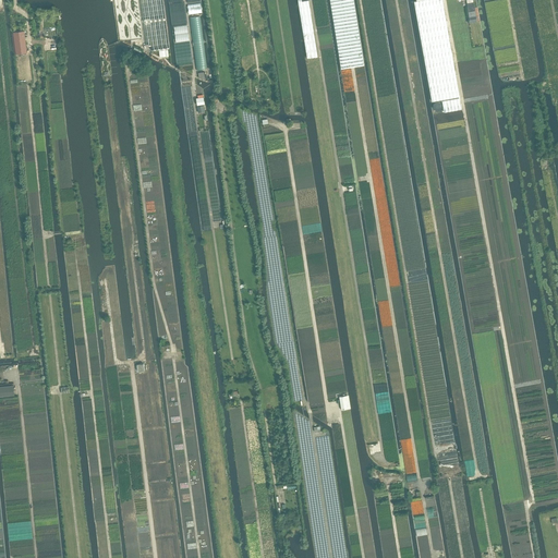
[(301,0),(298,0),(307,59),(317,58),(308,1),(302,2),(301,0)]
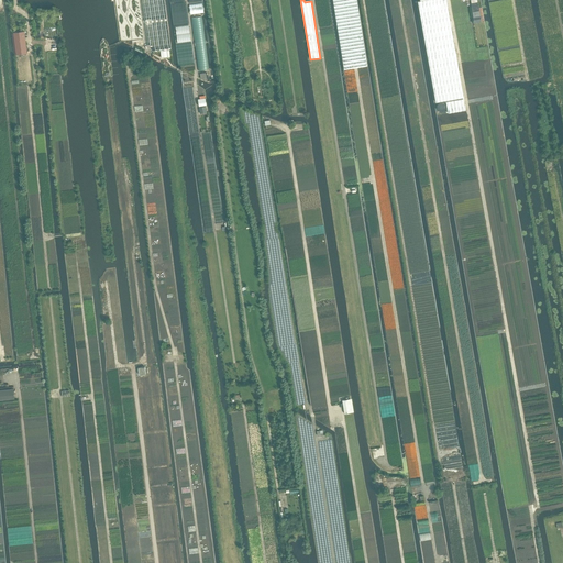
[(355,0),(332,0),(344,69),(354,68),(357,67),(366,66),(355,0)]
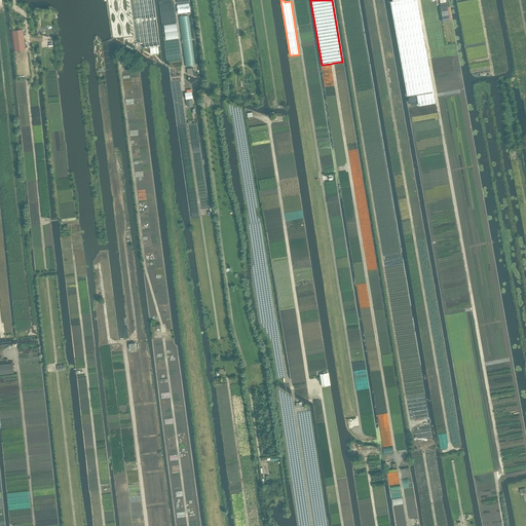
[(391,0),(392,1),(390,1),(407,96),(426,91),(429,91),(433,90),(416,0),(391,0)]
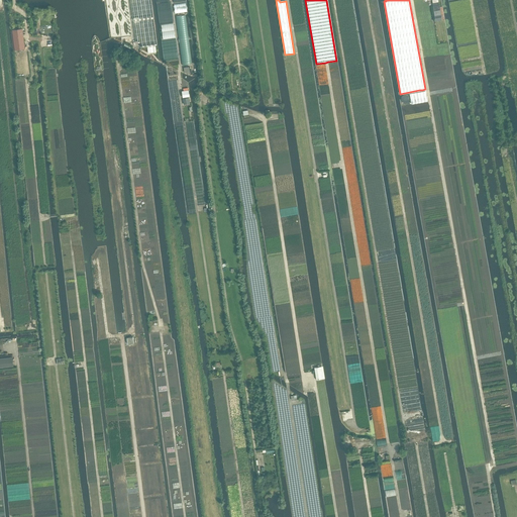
[(435,18),(441,17),(439,5),(437,0),(431,0),(433,6),(435,18)]
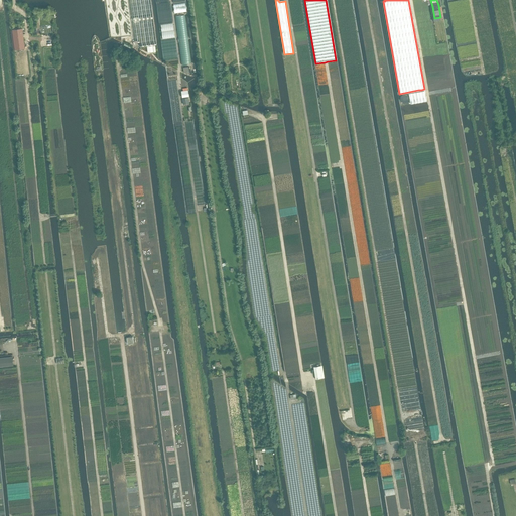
[(12,30),(14,50),(24,48),(22,29),(12,30)]
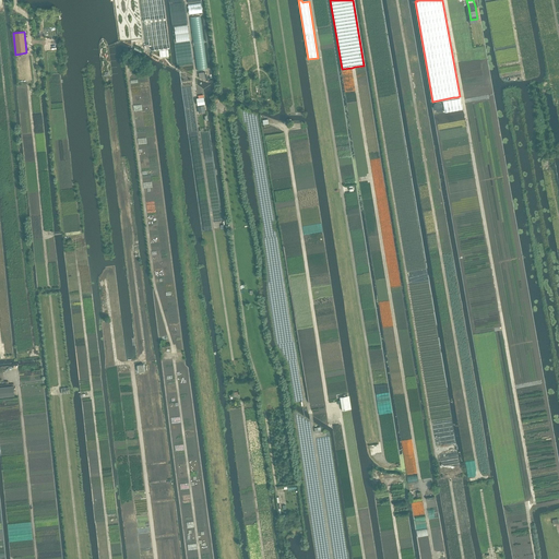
[(460,98),(442,102),(444,113),(462,109),(460,98)]
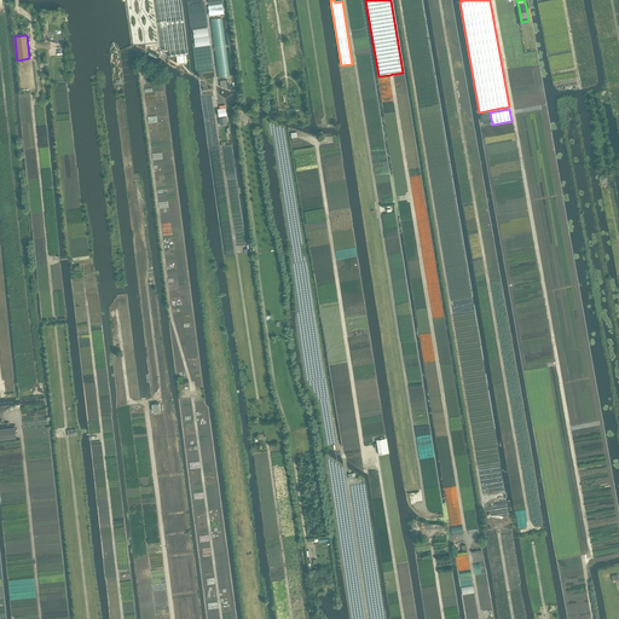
[(0,428),(0,439),(16,439),(15,428),(0,428)]
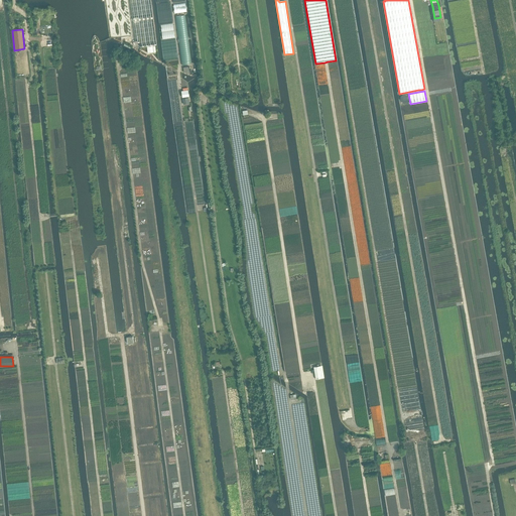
[(313,367),(315,379),(323,378),(321,366),(313,367)]
